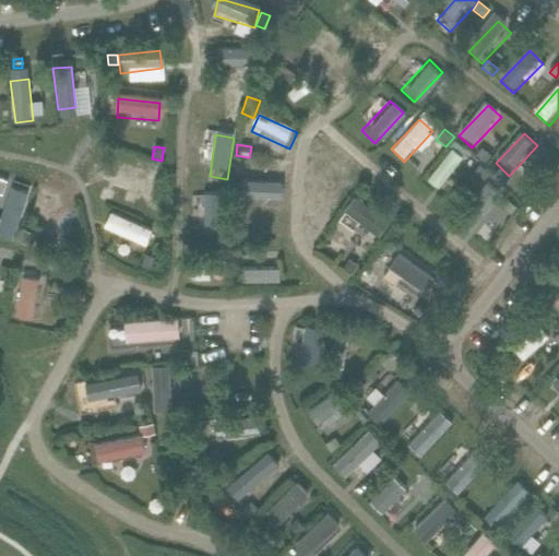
[(491,156),(480,148),(475,156),(486,164),(491,156)]
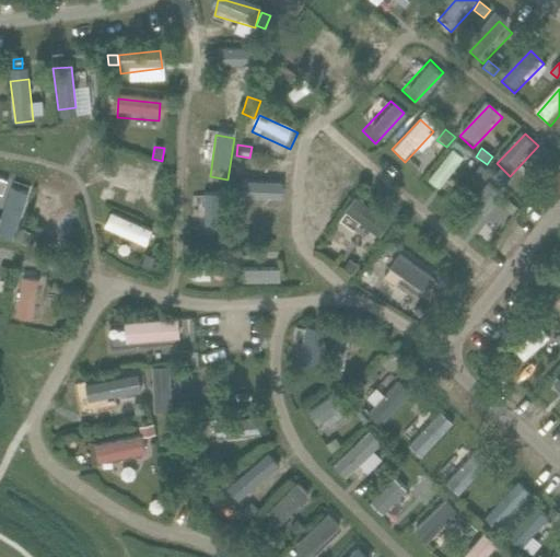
[(455,150),(427,180),(440,193),(468,162),(455,150)]
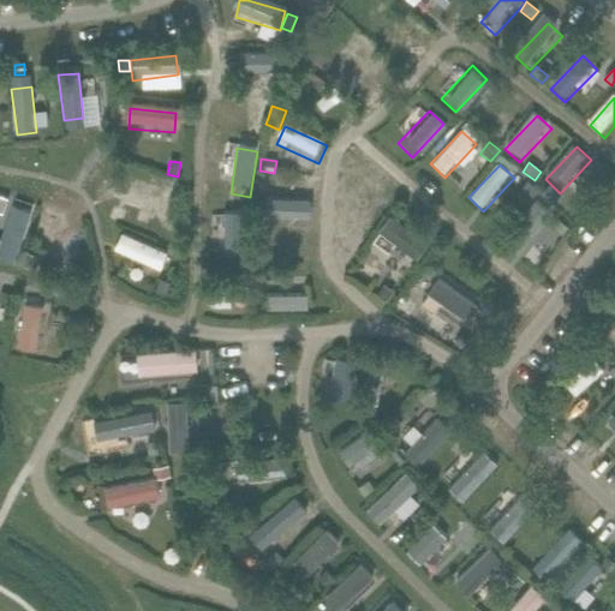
[(538,192),(526,183),(519,192),(531,202),(538,192)]
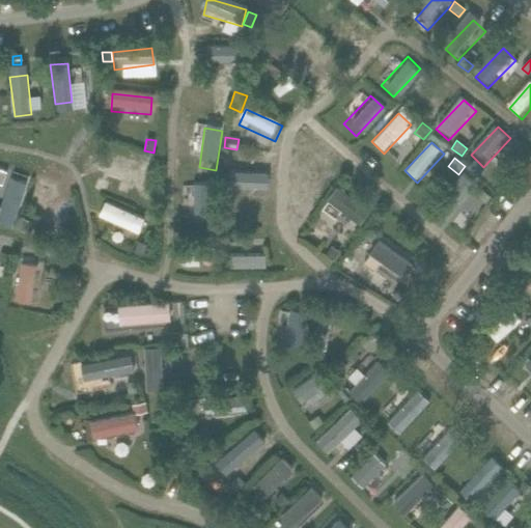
[(473,161),(467,168),(477,176),(483,170),(473,161)]
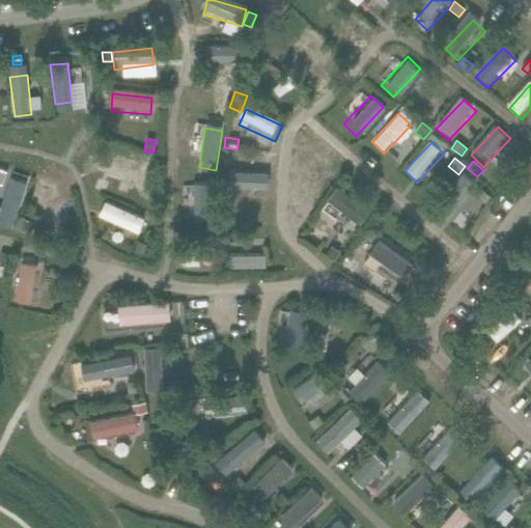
[(268,173),(234,171),(232,188),(266,191),(268,173)]
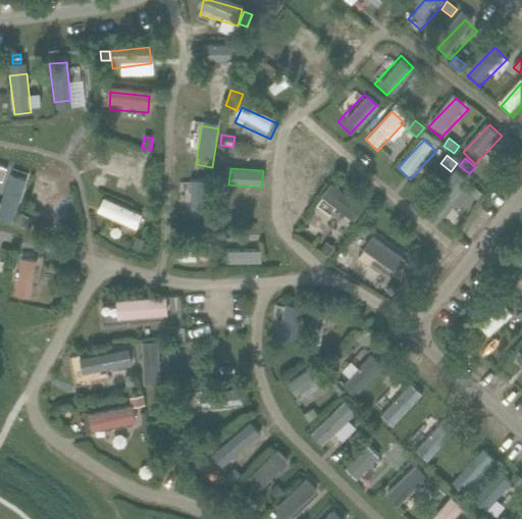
[(459,171),(431,200),(444,211),(471,184),(459,171)]
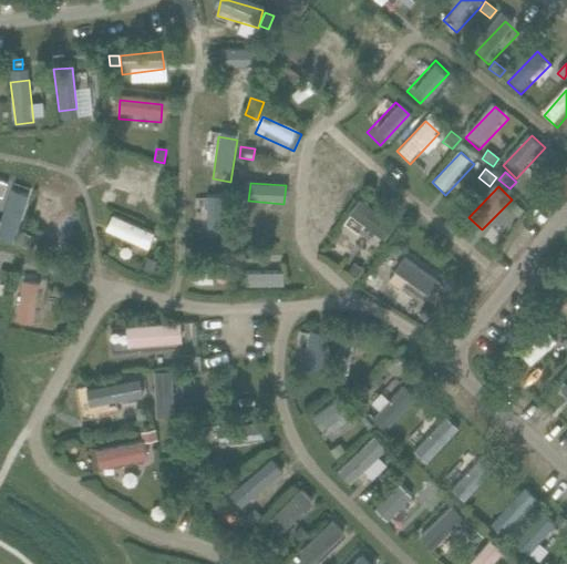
[(0,231),(14,236),(28,195),(10,190),(0,219),(0,231)]
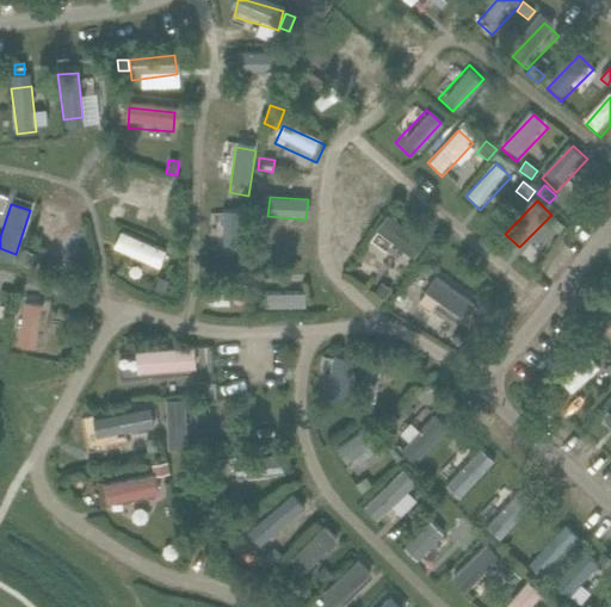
[(223,211),(222,256),(242,258),(244,212),(223,211)]
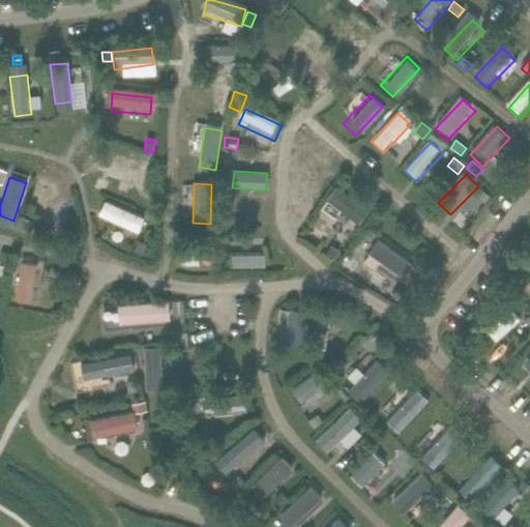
[(481,189),(476,197),(484,203),(490,197),(481,189)]
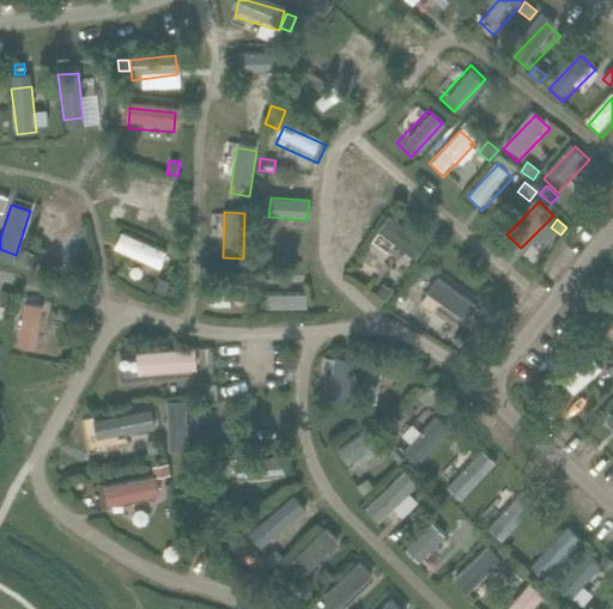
[(428,254),(393,224),(380,238),(414,268),(428,254)]
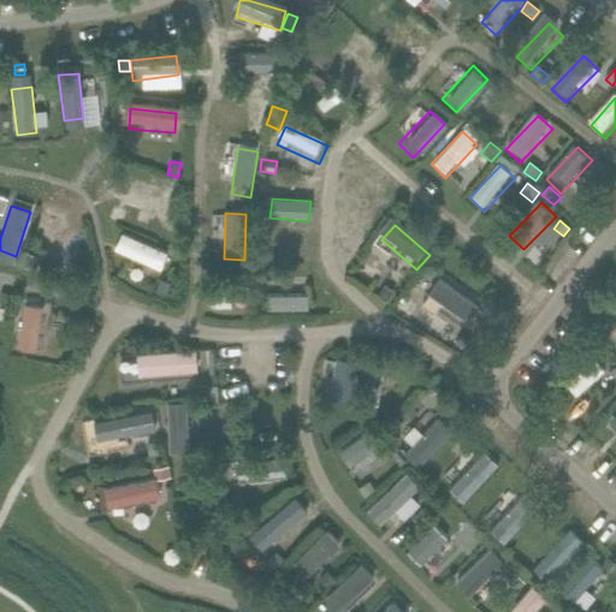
[(167,250),(122,245),(120,266),(166,269),(167,250)]
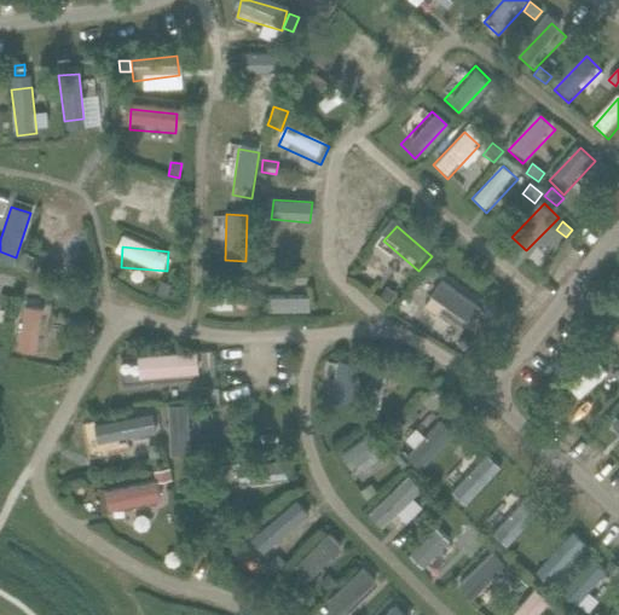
[(273,248),(273,261),(305,262),(306,249),(273,248)]
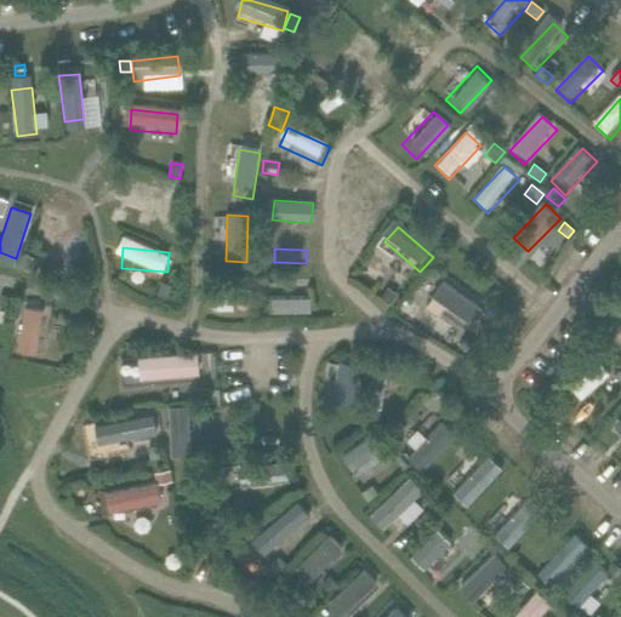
[(353,267),(341,258),(335,268),(347,276),(353,267)]
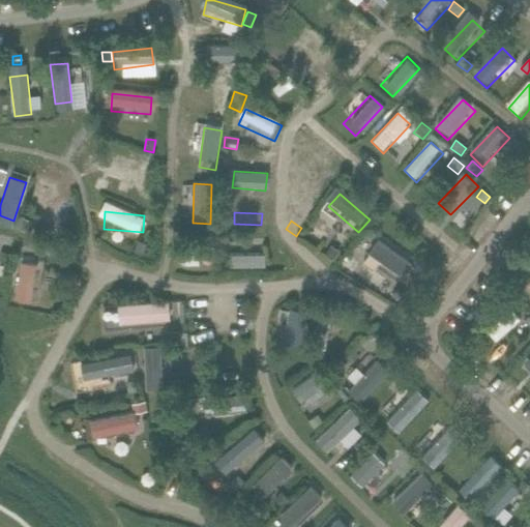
[(229,243),(229,232),(219,232),(221,243),(229,243)]
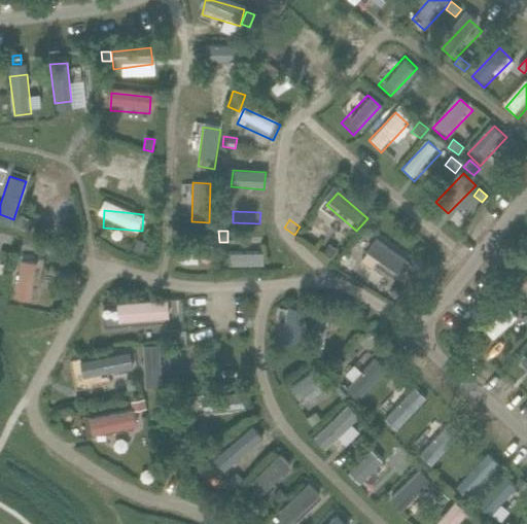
[(409,260),(379,235),(367,248),(398,274),(409,260)]
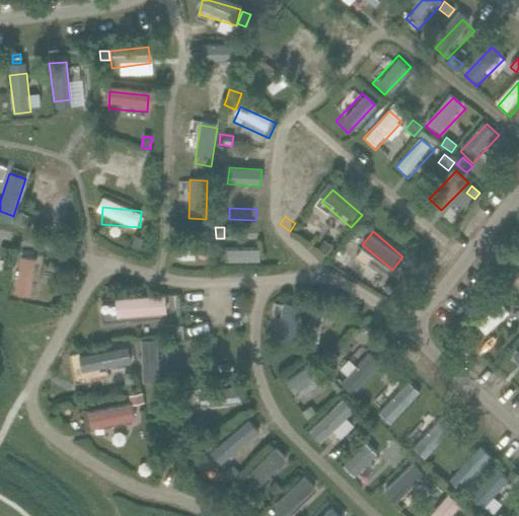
[(139,250),(143,239),(135,236),(131,246),(139,250)]
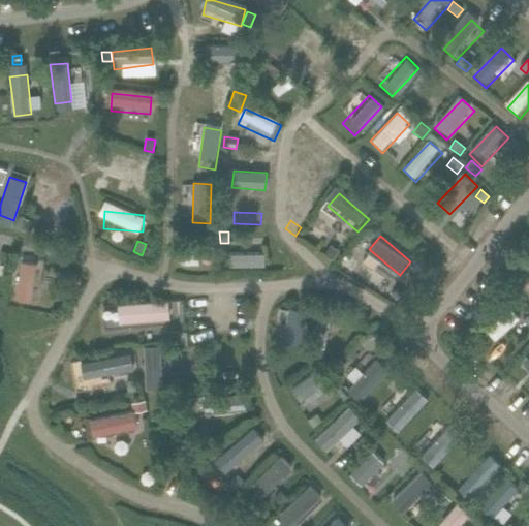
[(339,252),(330,246),(323,255),(333,261),(339,252)]
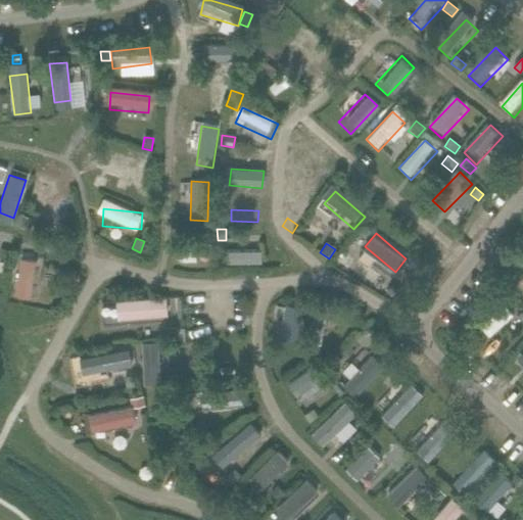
[(13,250),(2,247),(0,253),(0,256),(11,260),(13,250)]
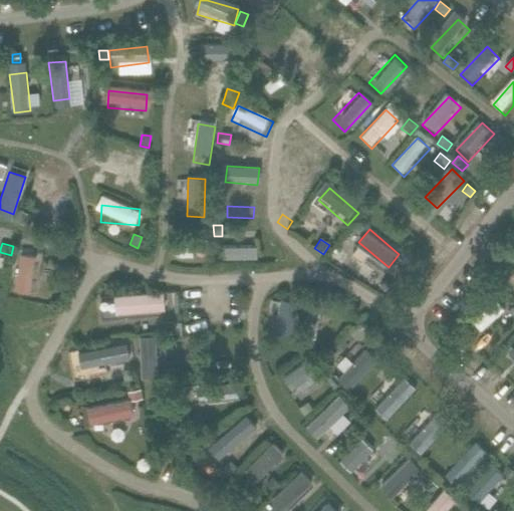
[(261,247),(223,249),(224,265),(262,263),(261,247)]
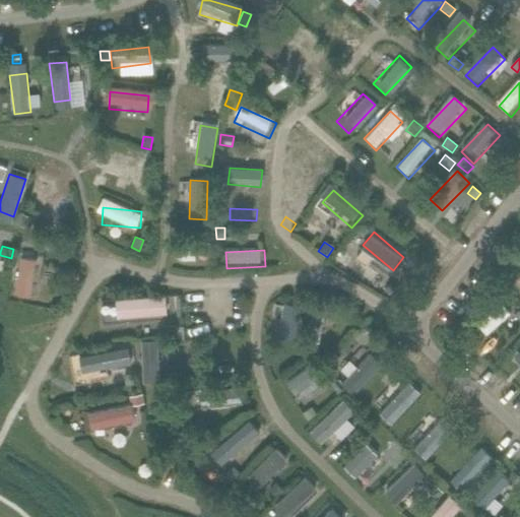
[(23,257),(15,296),(34,299),(41,261),(23,257)]
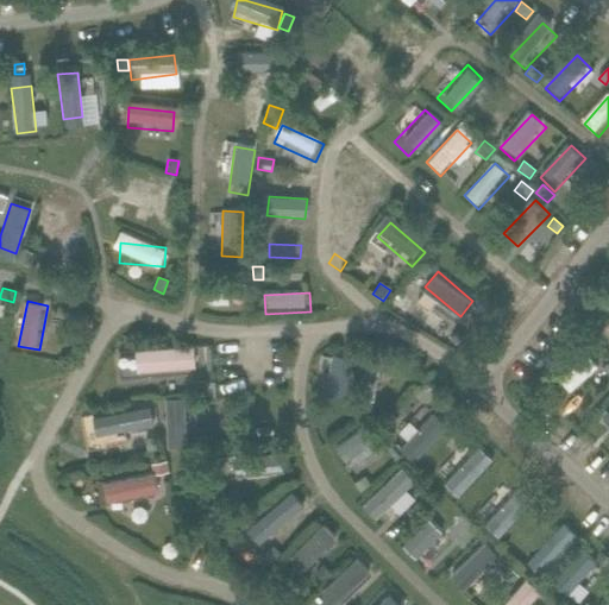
[(92,333),(92,316),(80,316),(80,333),(92,333)]
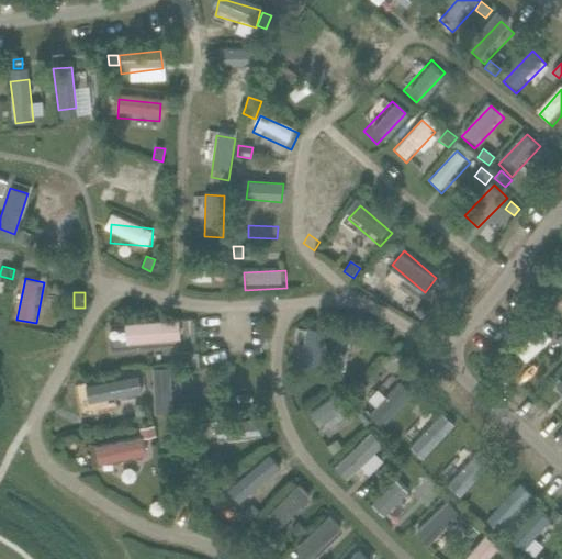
[(431,315),(422,306),(415,314),(425,323),(431,315)]
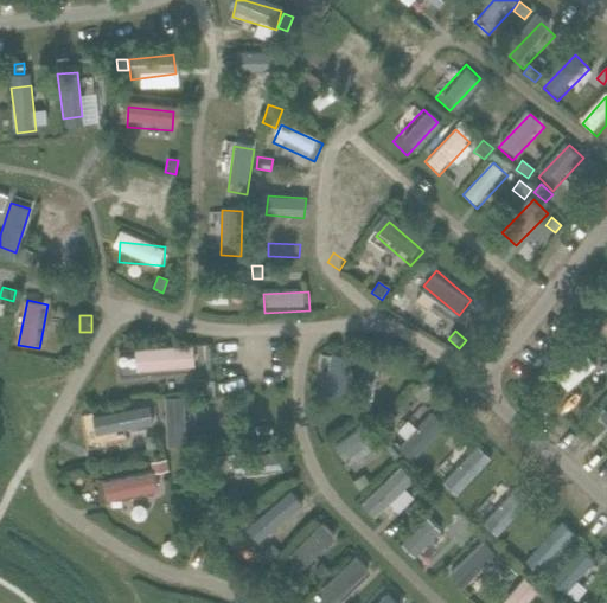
[(138,348),(139,371),(206,367),(205,345),(138,348)]
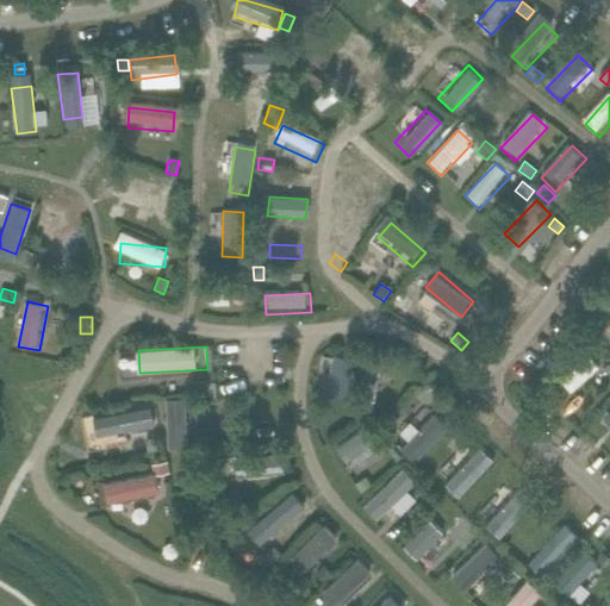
[(396,357),(384,355),(383,363),(394,366),(396,357)]
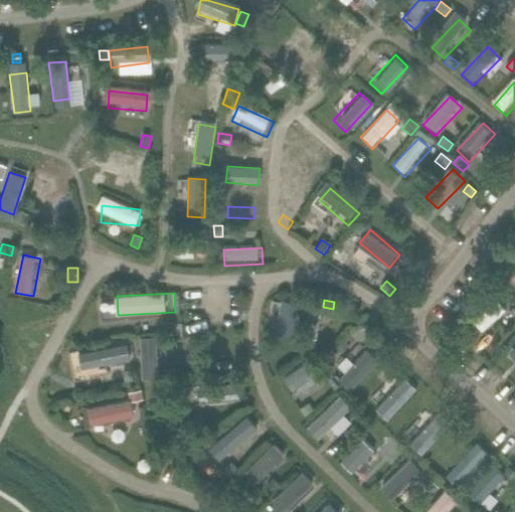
[(498,300),(472,328),(484,339),(509,313),(510,312),(498,300)]
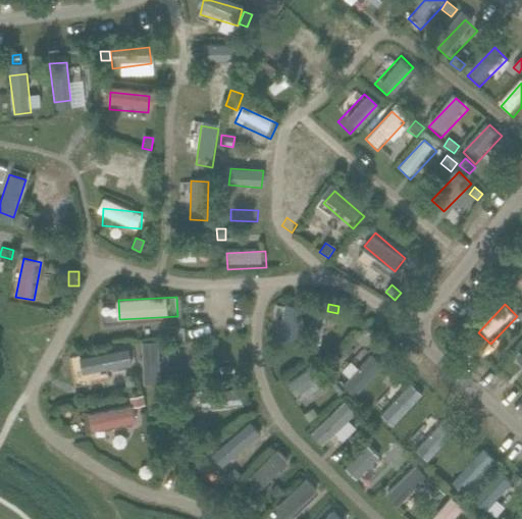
[(177,341),(176,328),(167,329),(169,342),(177,341)]
